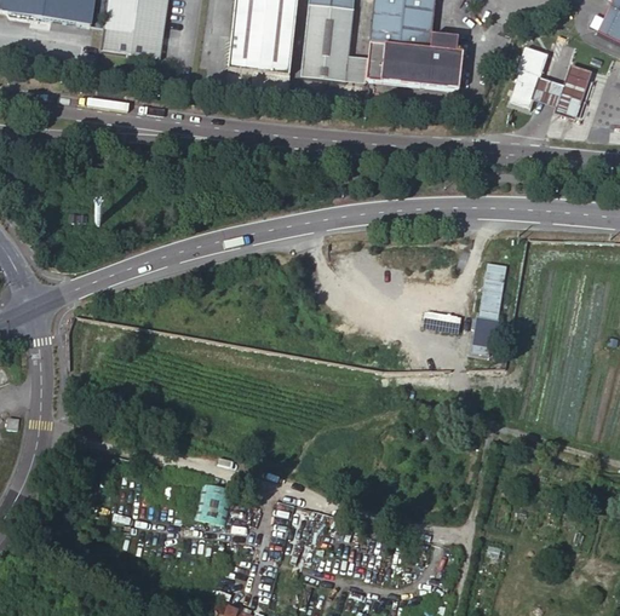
[(0,0),(0,7),(10,18),(38,22),(39,17),(91,26),(95,0),(0,0)]
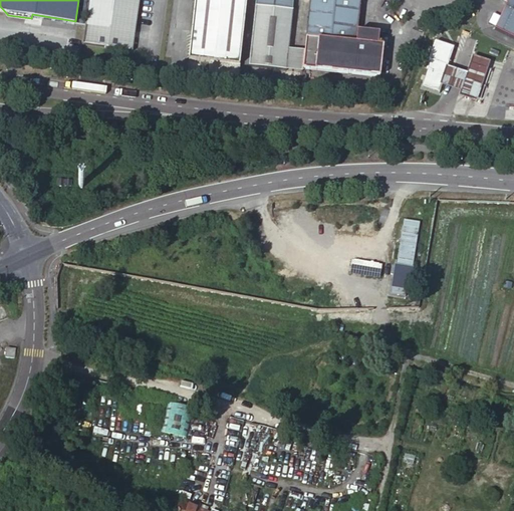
[(88,0),(83,40),(134,48),(141,0),(88,0)]
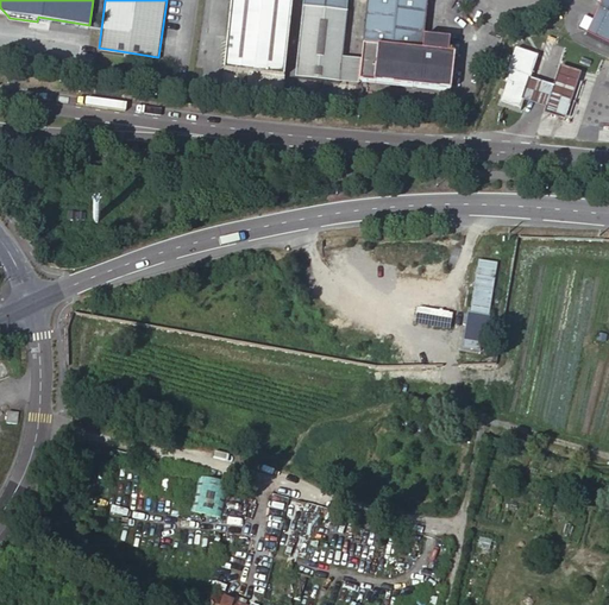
[(232,0),(225,67),(284,73),(293,0),(232,0)]
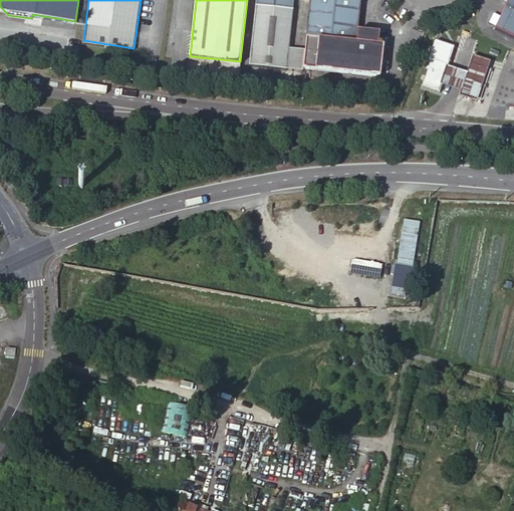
[(309,0),(306,34),(356,40),(357,28),(360,0),(309,0)]
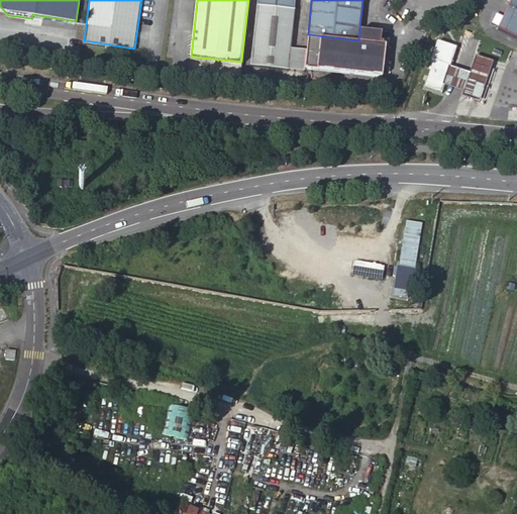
[(511,0),(498,26),(516,34),(516,0),(511,0)]
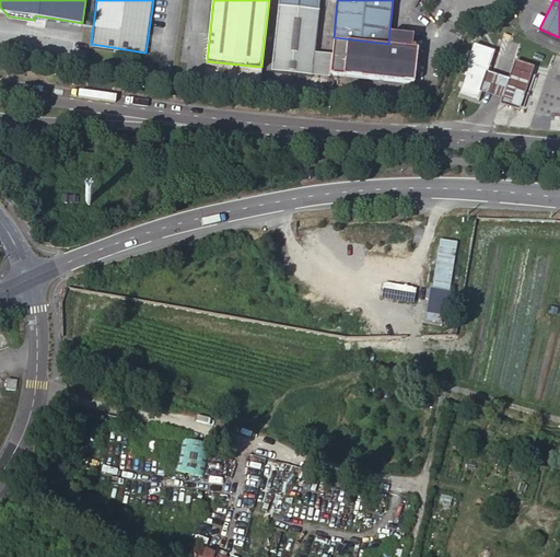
[(318,8),(279,3),(271,68),(312,73),(318,8)]
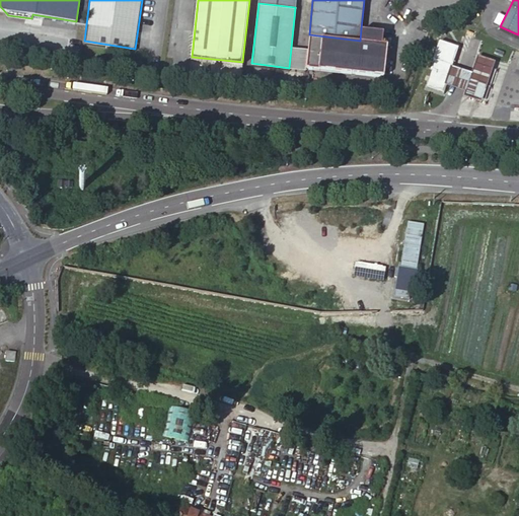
[(459,45),(440,39),(434,57),(453,64),(459,45)]
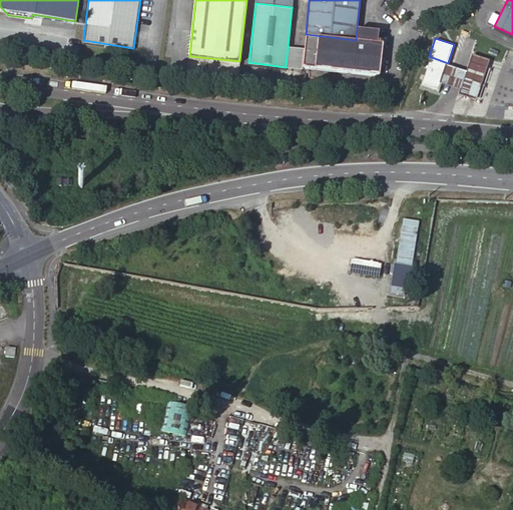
[(466,70),(446,63),(439,82),(459,89),(458,92),(475,98),(488,59),(472,53),(466,70)]
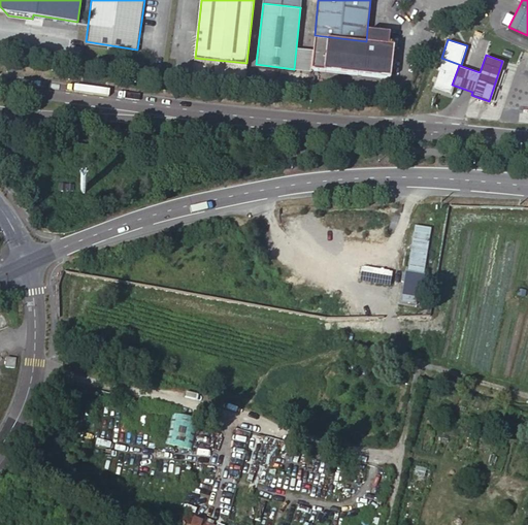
[(444,59),(435,86),(450,91),(459,64),(444,59)]
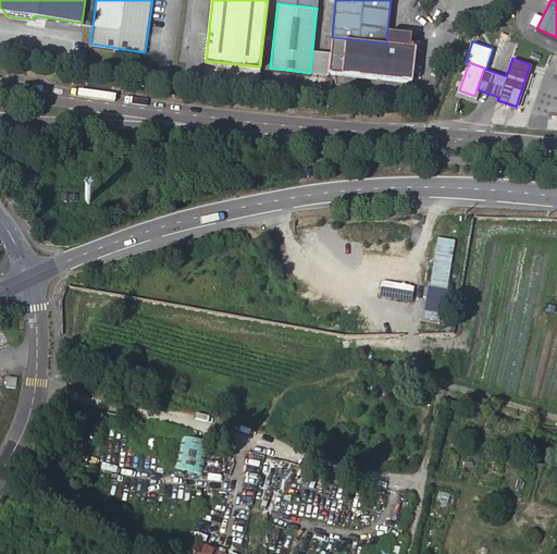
[(96,160),(97,152),(81,150),(79,158),(96,160)]
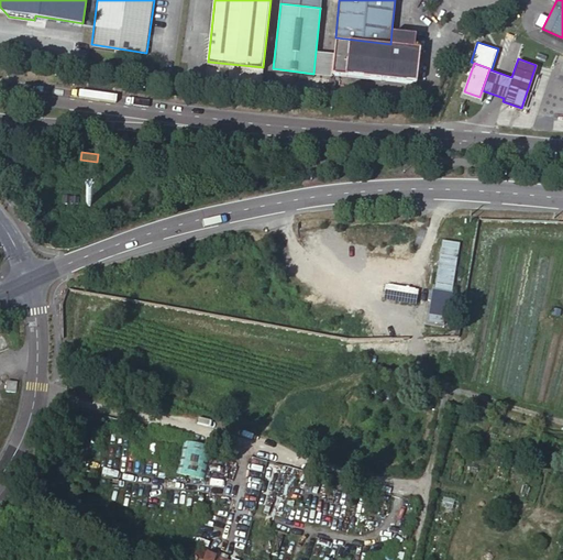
[(460,241),(441,237),(435,286),(452,289),(460,241)]
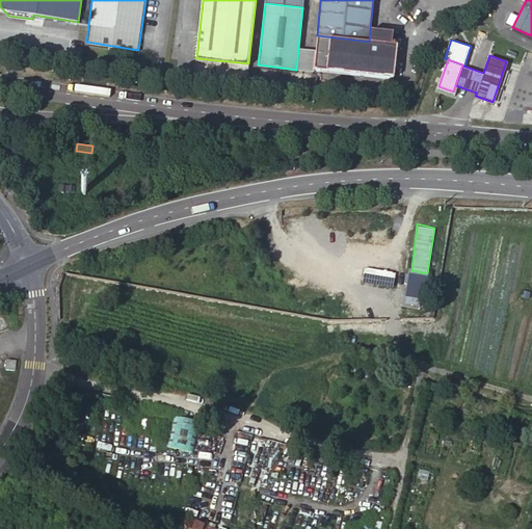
[(428,274),(408,270),(405,295),(424,298),(428,274)]
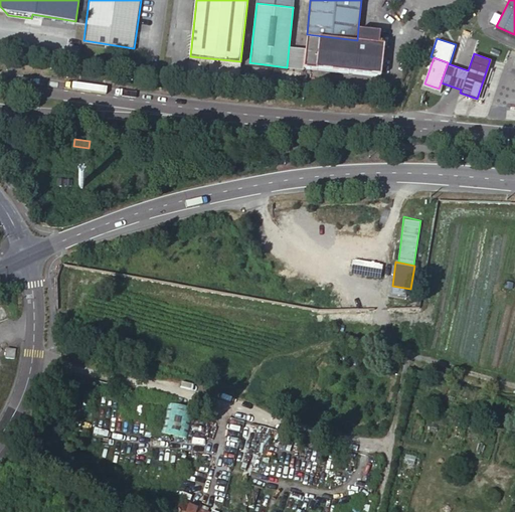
[(345,276),(375,280),(376,268),(361,266),(348,263),(345,276)]
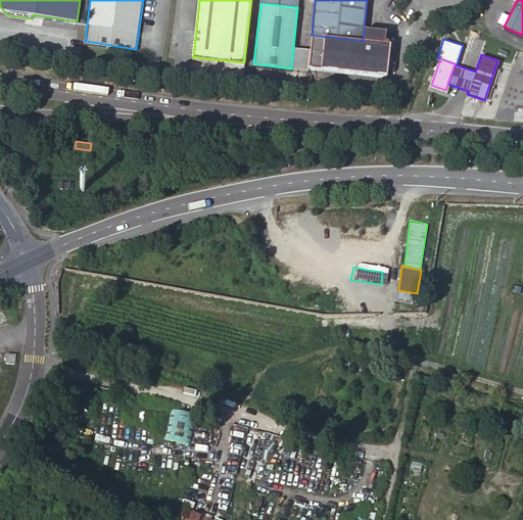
[(352,349),(350,357),(365,360),(367,352),(352,349)]
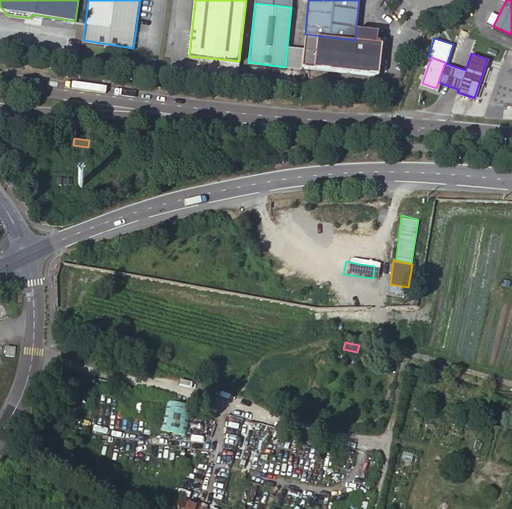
[(15,346),(6,345),(6,354),(15,355),(15,346)]
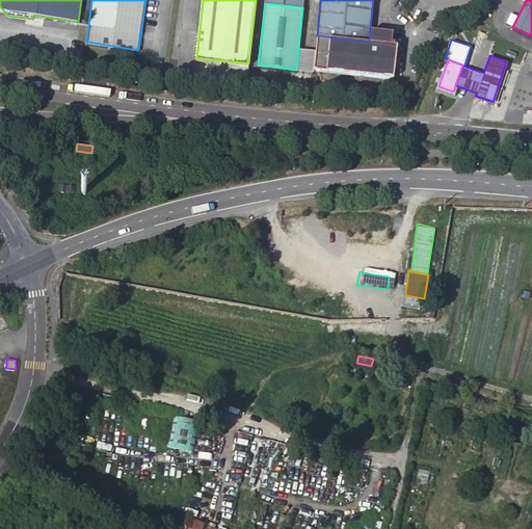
[(167,446),(194,451),(201,420),(174,415),(167,446)]
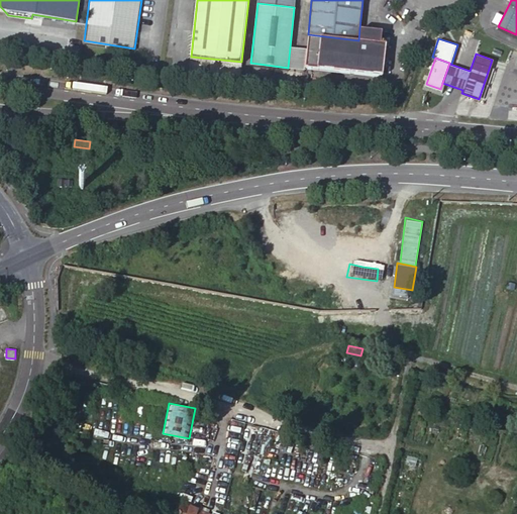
[(417,456),(407,454),(405,461),(415,465),(417,456)]
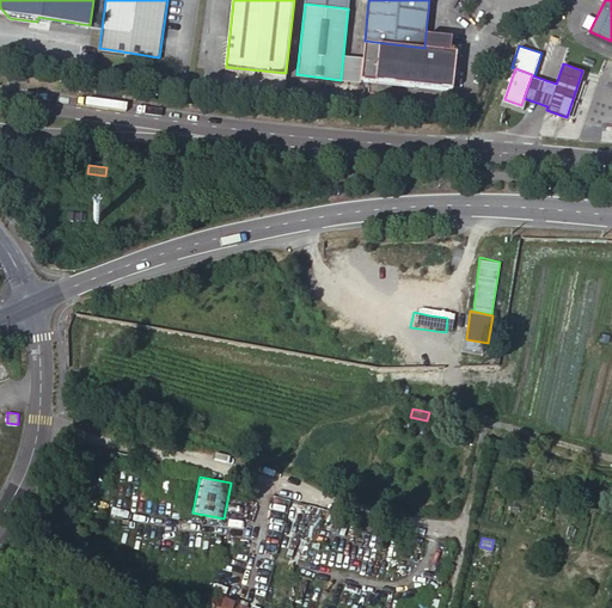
[(248,607),(249,607),(212,591),(204,607),(248,607)]
